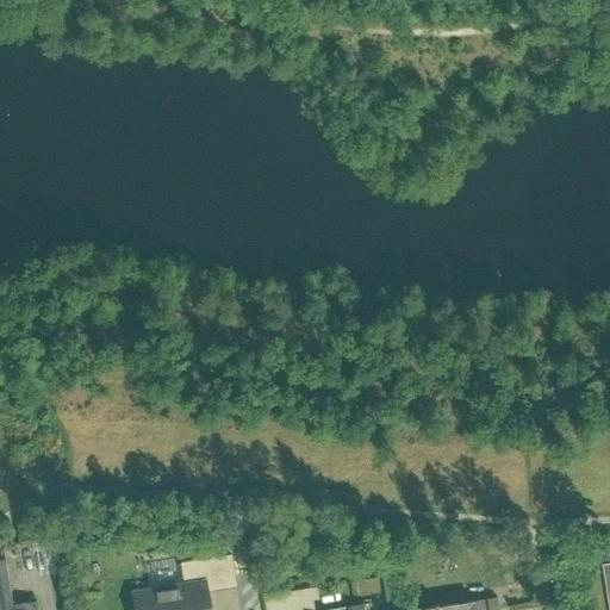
[(44,573),(43,545),(26,546),(27,574),(44,573)]
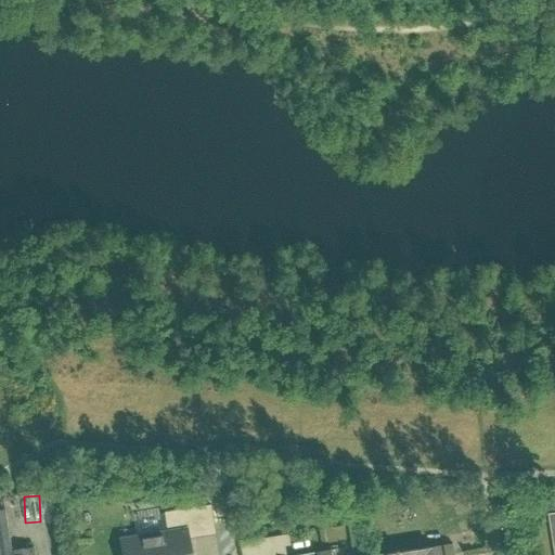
[(52,520),(50,495),(41,495),(42,521),(52,520)]
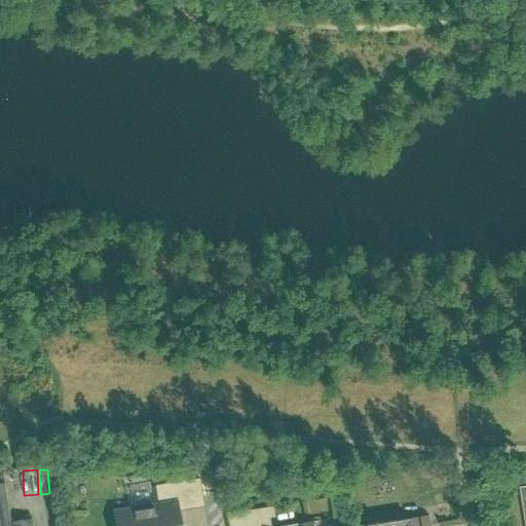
[(158,503),(113,511),(114,525),(178,525),(176,511),(202,506),(197,479),(155,485),(158,503)]
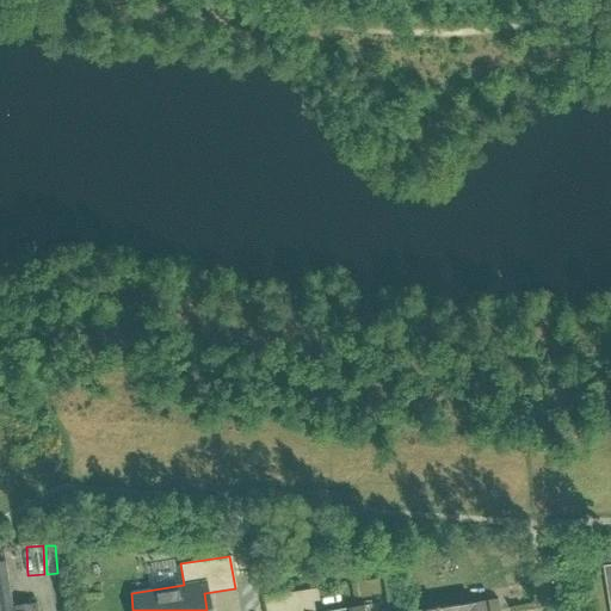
[(0,610),(36,610),(35,603),(11,606),(2,561),(0,561),(0,610)]
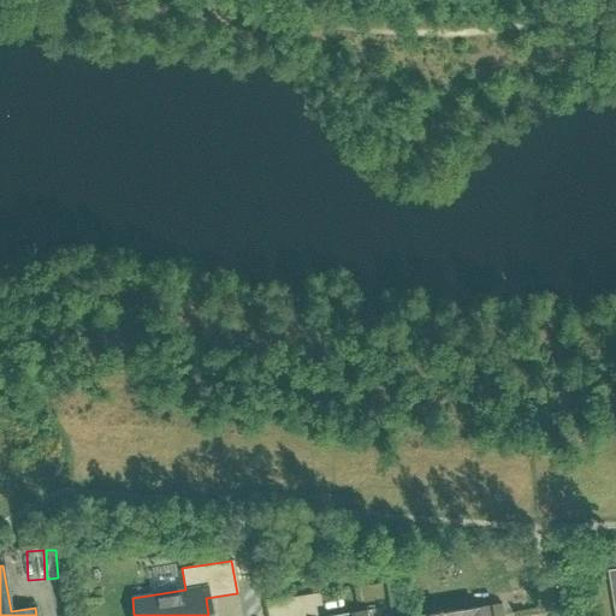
[(502,615),(501,604),(427,615),(502,615)]
